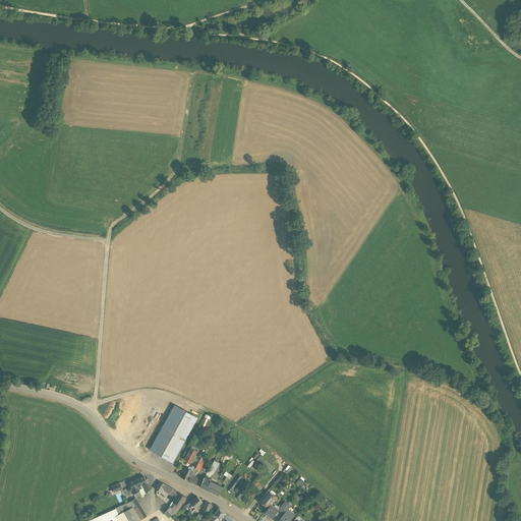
[(175,405),(150,450),(172,463),(197,418),(175,405)]
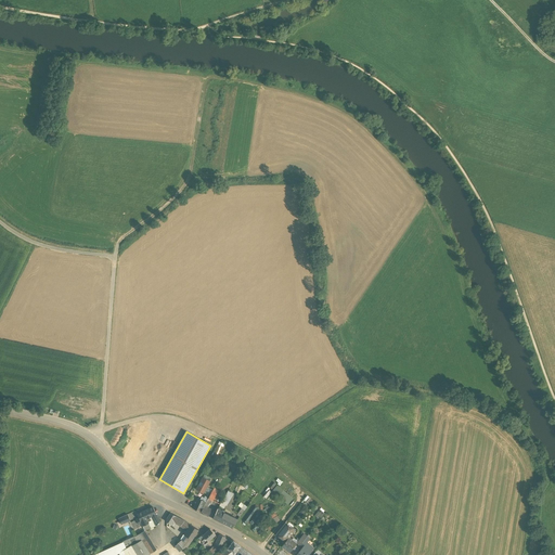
[(218,441),(213,456),(219,459),(226,443),(218,441)]
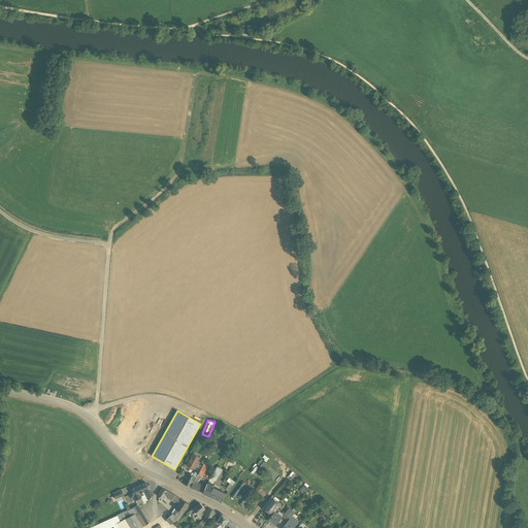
[(193,461),(193,462),(191,463),(189,462),(187,466),(189,467),(189,468),(190,468),(191,468),(193,469),(200,458),(193,454),(191,458),(193,460),(193,461)]
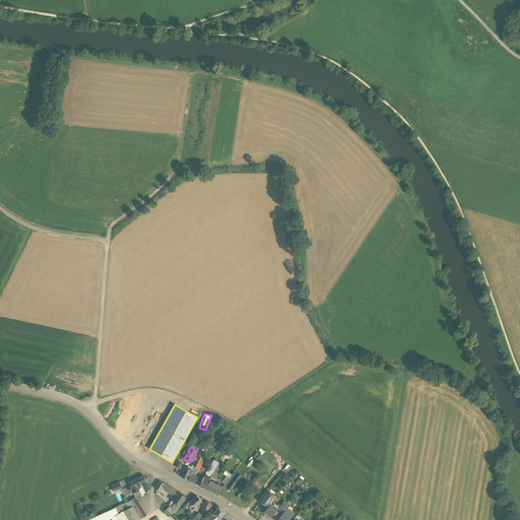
[(255,461),(269,473),(274,467),(260,455),(255,461)]
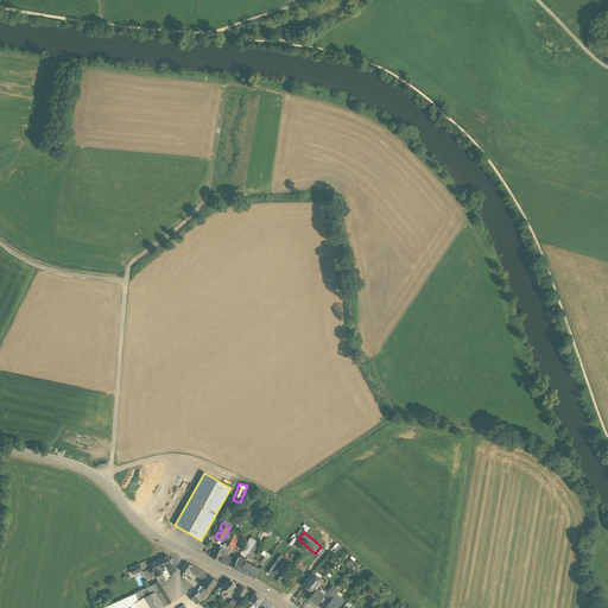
[(249,537),(240,555),(242,556),(245,557),(247,553),(248,553),(255,540),(249,537)]
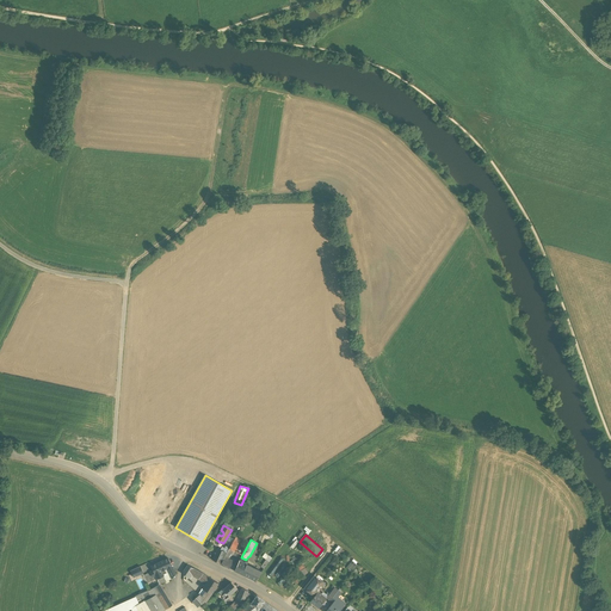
[(340,555),(344,550),(338,545),(334,550),(340,555)]
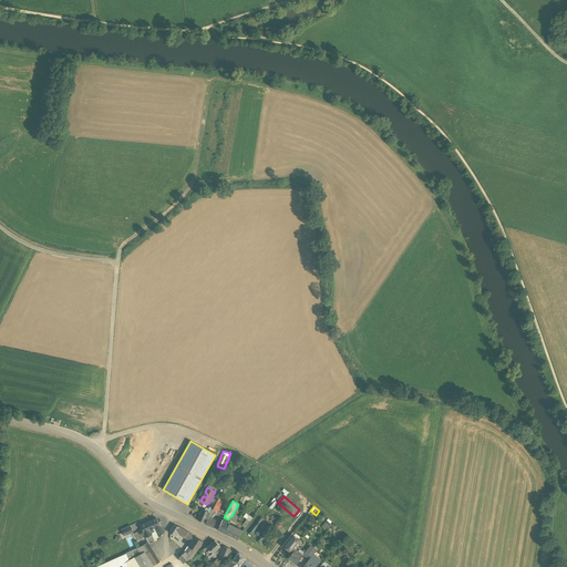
[(208,513),(203,509),(197,519),(204,523),(208,513)]
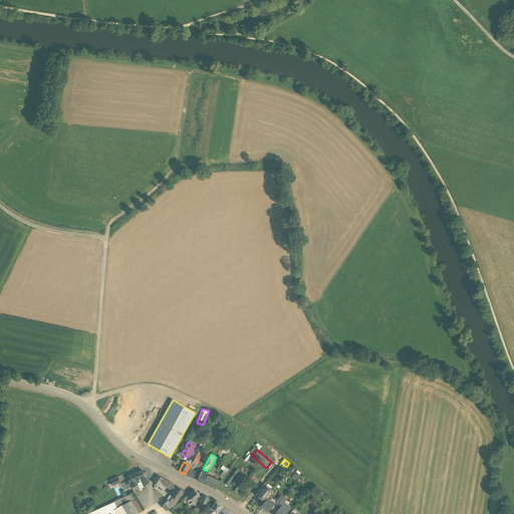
[(192,470),(189,468),(186,475),(193,478),(196,473),(192,471),(192,470)]
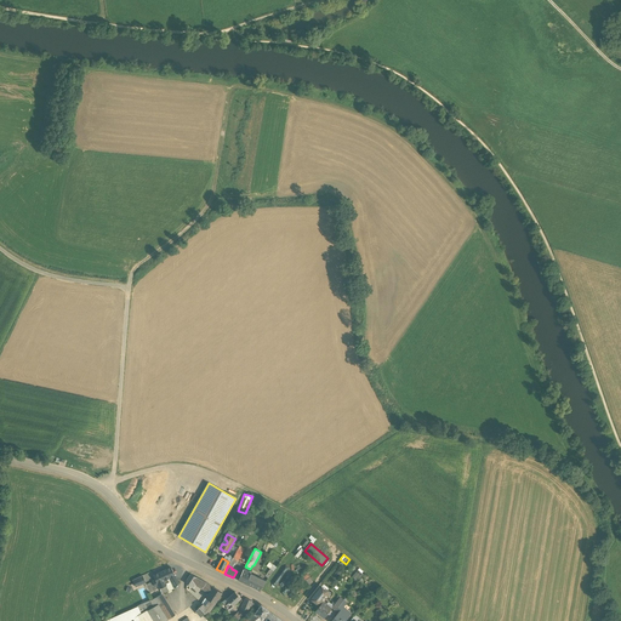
[(170,568),(163,573),(166,579),(169,577),(171,582),(176,580),(170,568)]
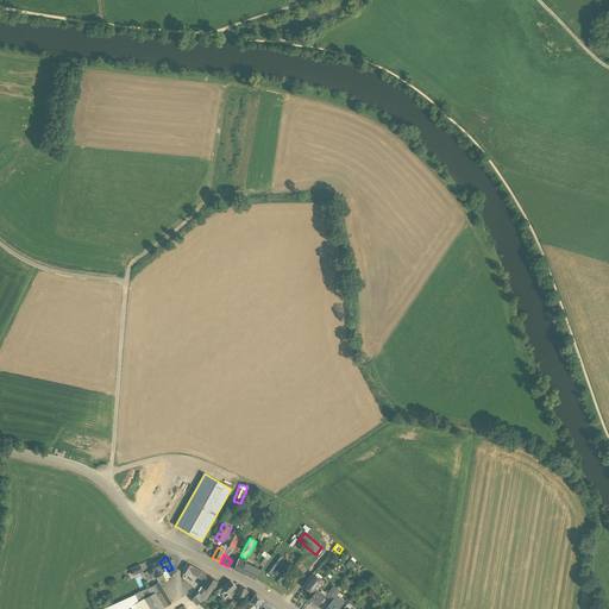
[(345,564),(350,570),(357,563),(352,558),(345,564)]
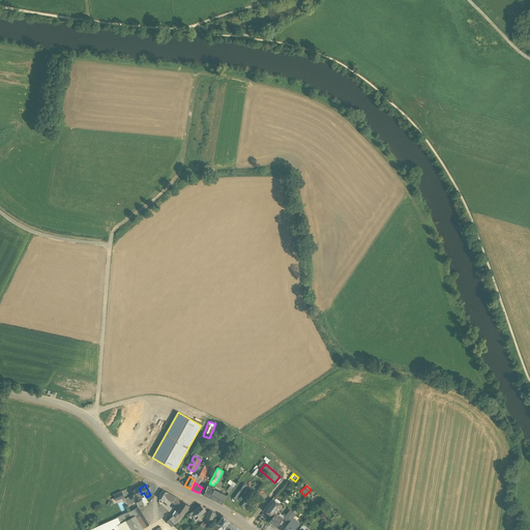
[(210,488),(207,487),(203,495),(222,504),(227,496),(210,488)]
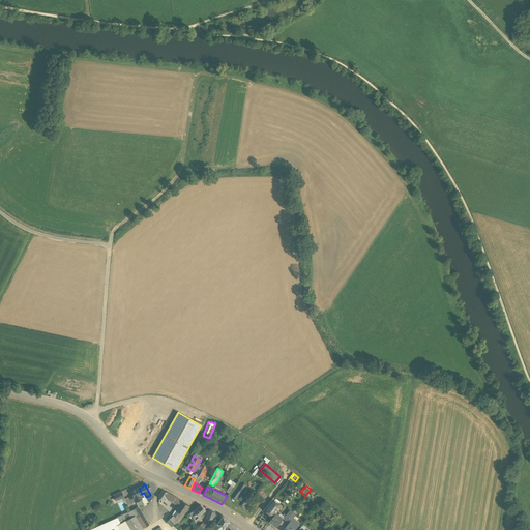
[(262,489),(256,492),(261,501),(266,497),(262,489)]
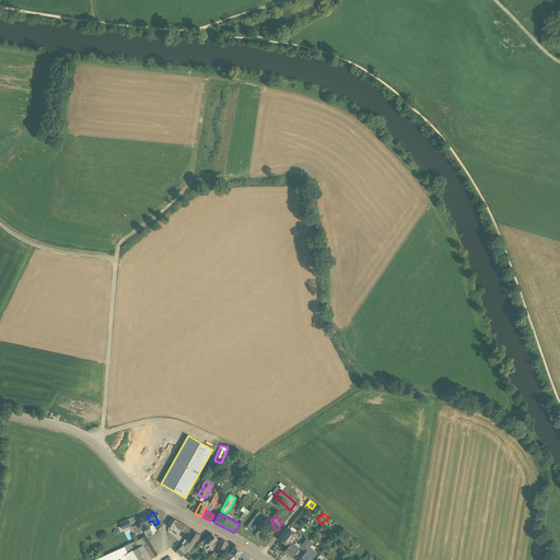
[(143,517),(138,520),(140,524),(142,528),(143,532),(150,528),(147,523),(143,517)]
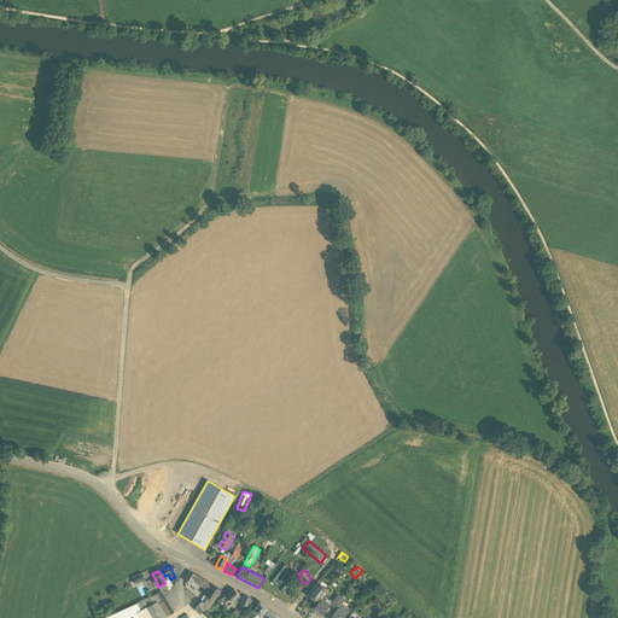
[(141,572),(132,577),(135,584),(145,581),(141,572)]
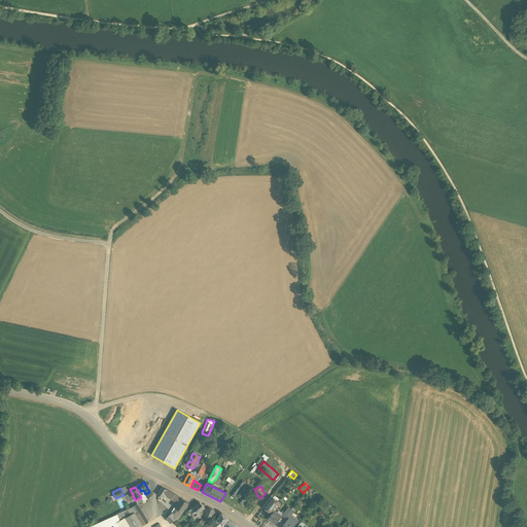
[(171,493),(162,488),(159,492),(165,496),(168,497),(171,493)]
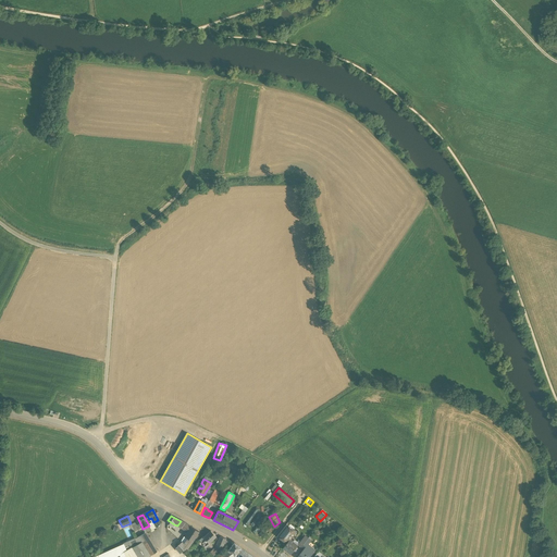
[(184,523),(182,528),(181,529),(186,533),(184,537),(187,540),(192,542),(199,532),(190,527),(184,523)]
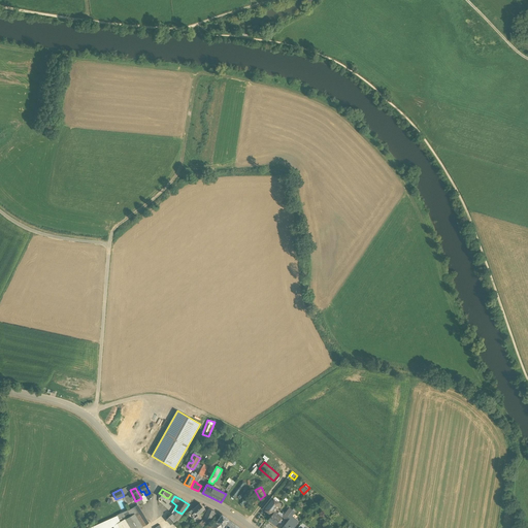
[(270,498),(263,507),(266,509),(266,508),(269,512),(269,514),(271,515),(274,512),(278,506),(279,506),(281,505),(281,503),(278,502),(277,502),(276,503),(270,498)]
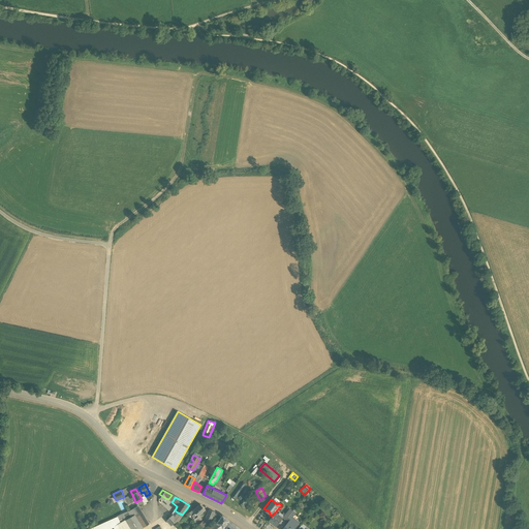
[(200,504),(193,510),(195,512),(192,516),(193,518),(195,519),(205,509),(200,504)]
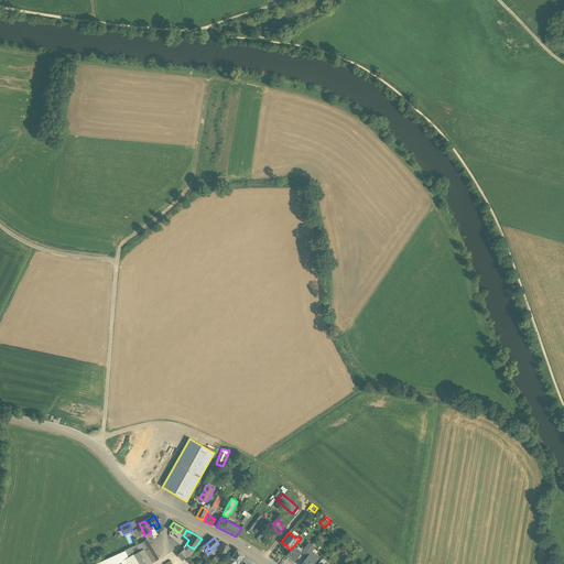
[(147,540),(140,543),(140,544),(143,550),(152,563),(159,560),(147,540)]
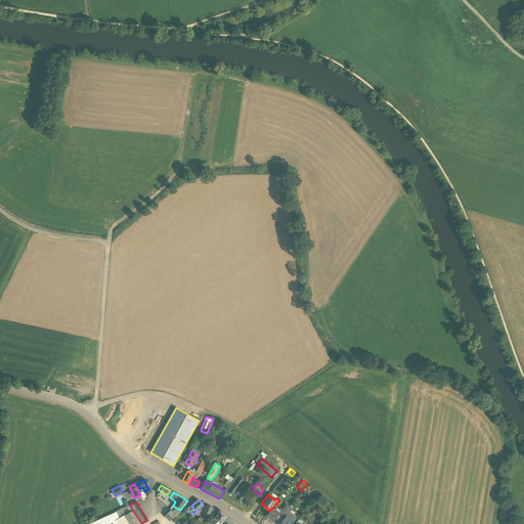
[(207,505),(203,514),(199,518),(202,522),(209,516),(213,507),(207,505)]
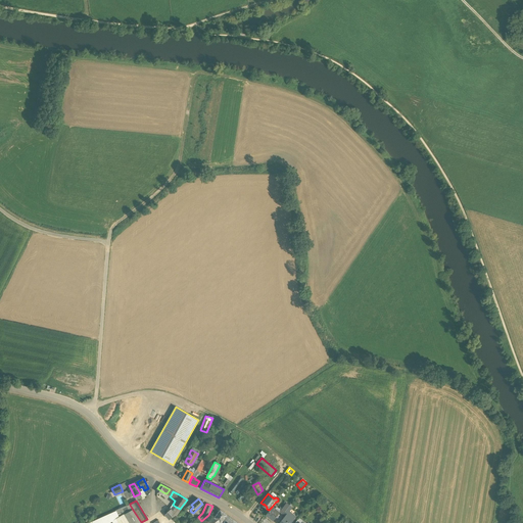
[(130,505),(121,508),(125,514),(133,510),(130,505)]
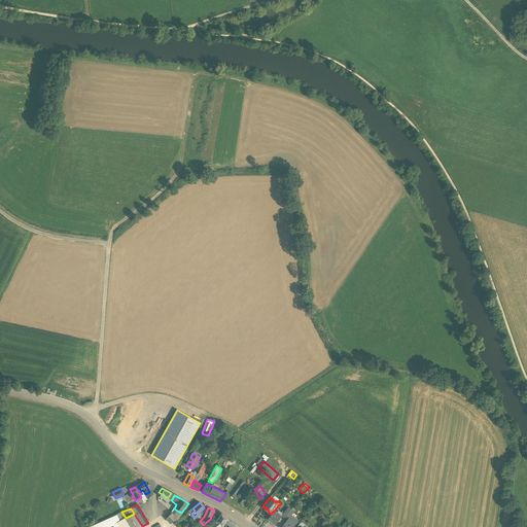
[(271,514),(268,519),(275,524),(281,517),(274,511),(271,514)]
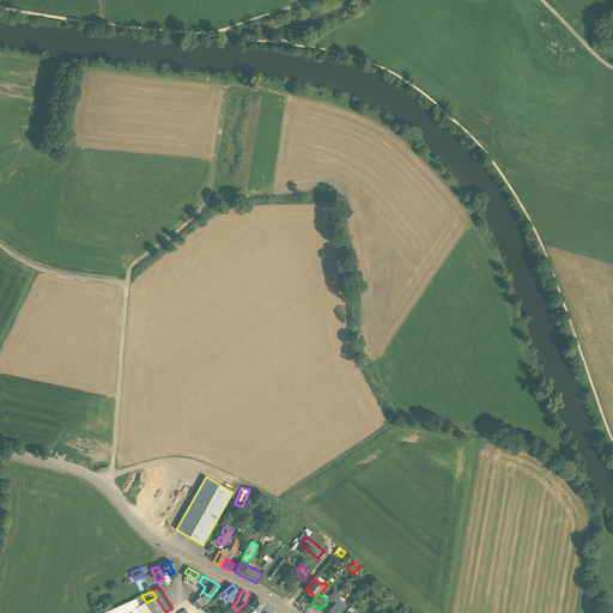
[(141,595),(135,598),(140,606),(146,602),(141,595)]
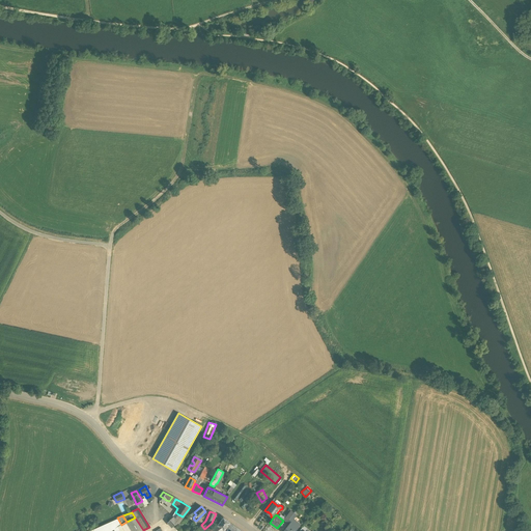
[(174,520),(173,518),(167,523),(171,527),(177,523),(178,523),(180,520),(176,516),(174,520)]
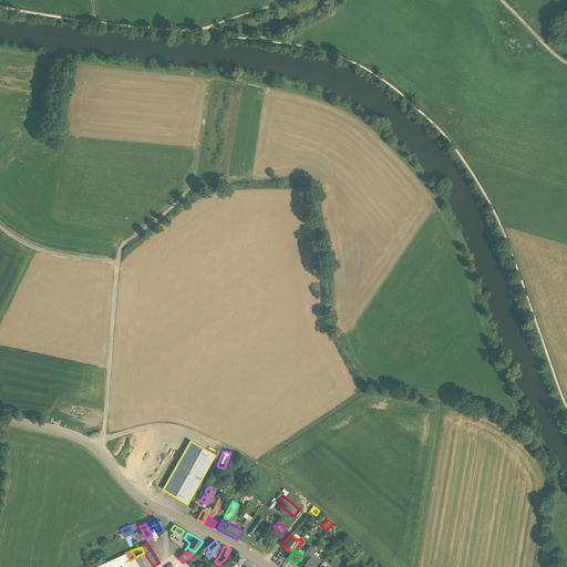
[(125,553),(100,565),(100,566),(117,566),(121,565),(130,560),(125,553)]
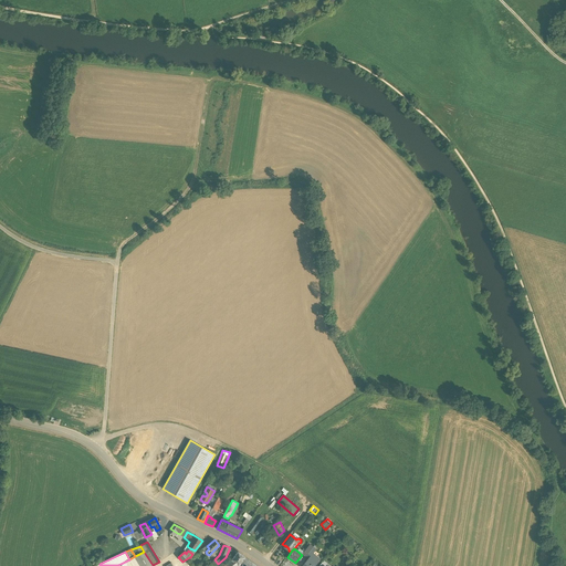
[(140,565),(150,565),(153,565),(144,552),(135,556),(140,565)]
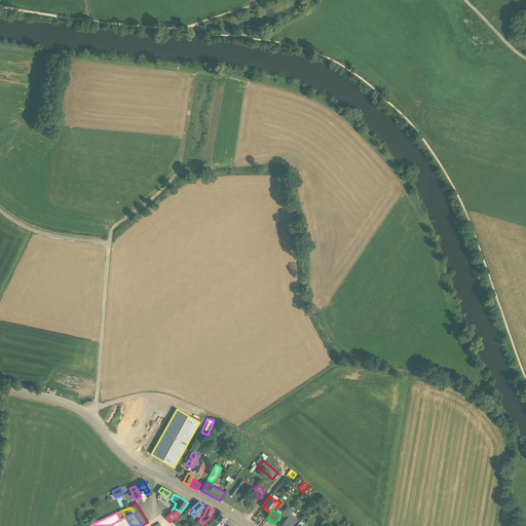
[(221,513),(215,521),(218,523),(217,524),(218,525),(221,525),(222,525),(224,522),(229,525),(233,525),(236,524),(221,513)]
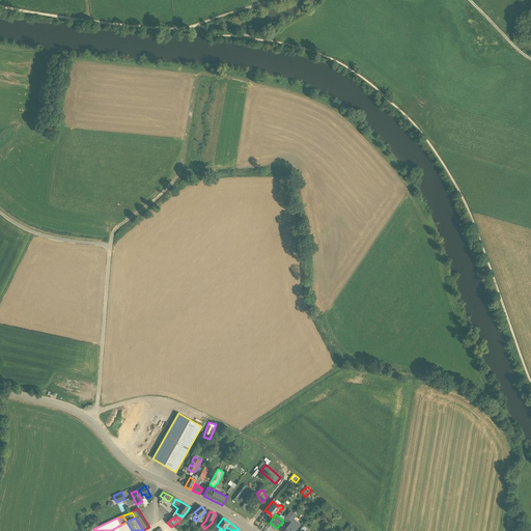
[(289,524),(288,525),(288,526),(283,530),(295,530),(300,526),(292,520),(289,524)]
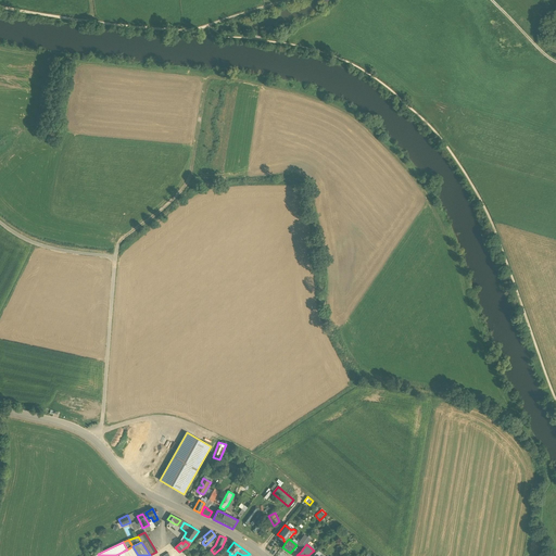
[(137,555),(133,546),(127,550),(118,554),(119,555),(137,555)]
